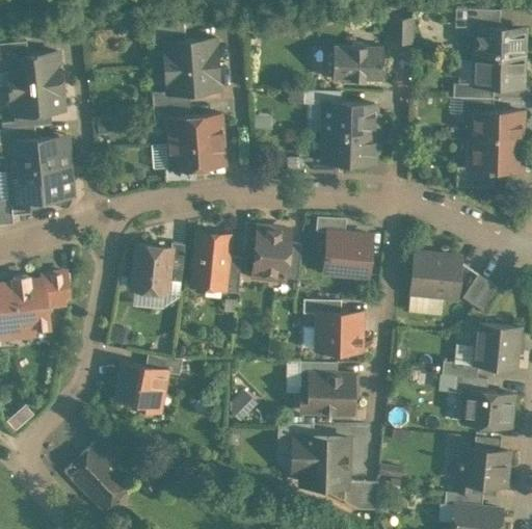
[(454,27),(464,28),(464,9),(455,9),(454,27)]
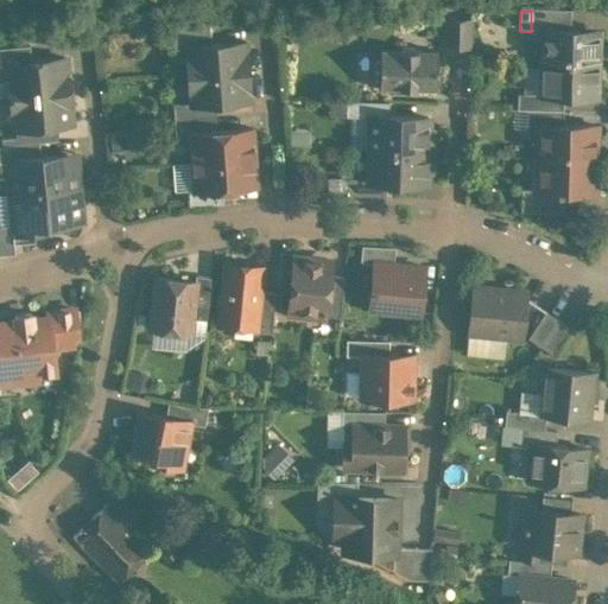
[(570,12),(531,11),(531,32),(542,32),(569,32),(570,12)]
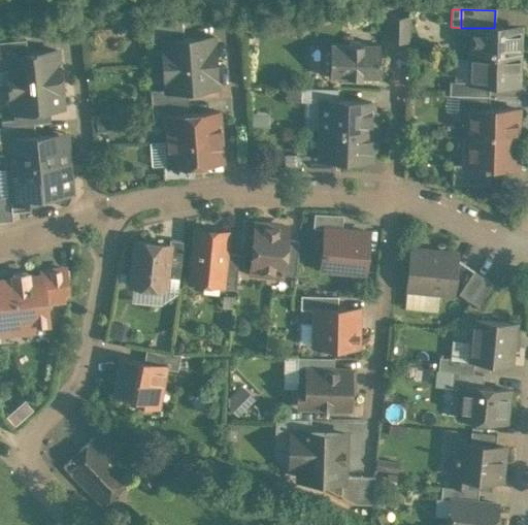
[(408,18),(388,21),(387,43),(407,43),(408,18)]
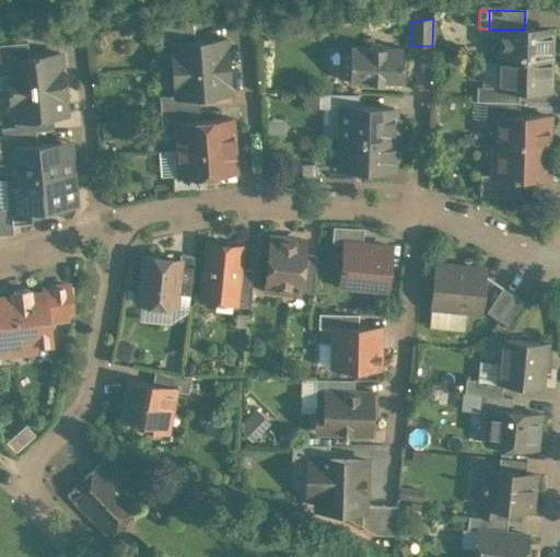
[(524,30),(499,30),(498,58),(550,59),(551,31),(524,30)]
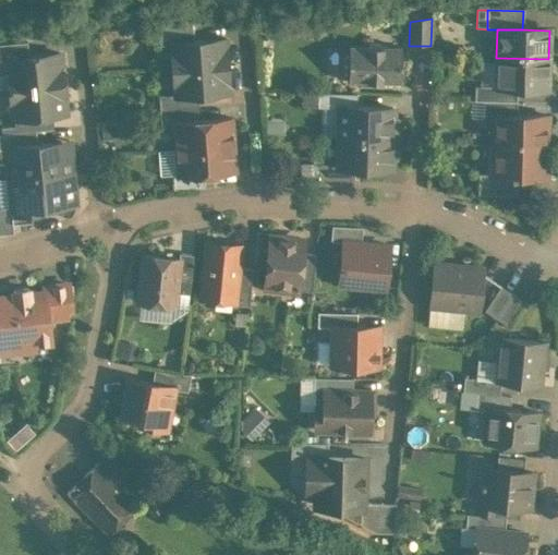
[(193,43),(171,44),(171,46),(172,71),(227,67),(226,40),(193,43)]
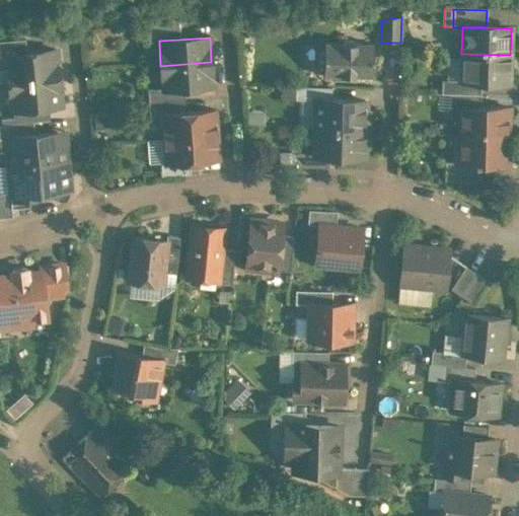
[(25,41),(0,43),(0,57),(7,57),(7,56),(26,54),(25,41)]
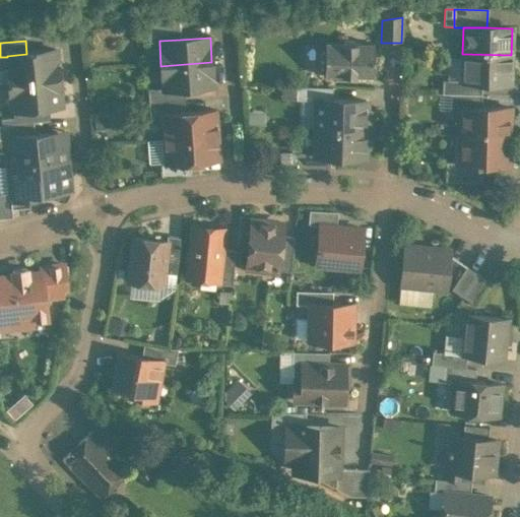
[(374,46),(325,45),(325,51),(320,51),(319,71),(324,71),(324,77),(373,78),(374,46)]
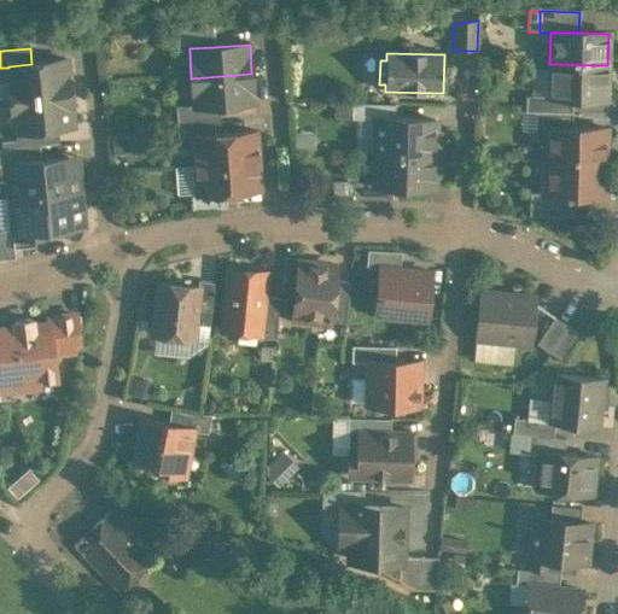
[(31,64),(9,66),(9,68),(12,100),(70,94),(69,79),(68,79),(65,60),(31,64)]
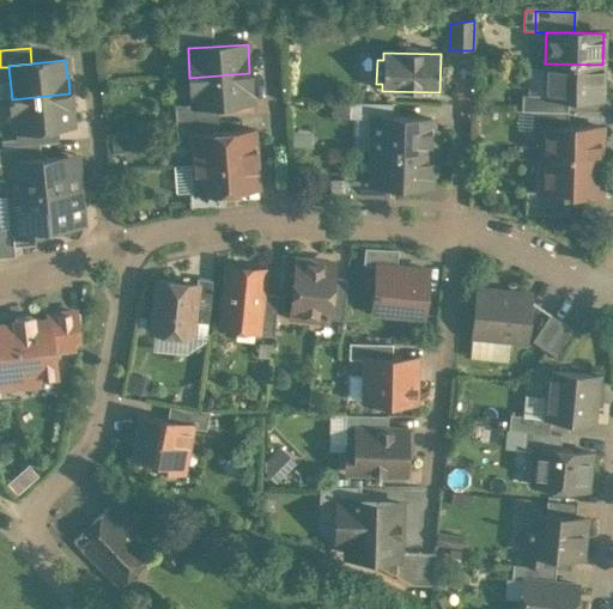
[(602,65),(545,64),(545,98),(545,99),(568,101),(602,101),(602,65)]
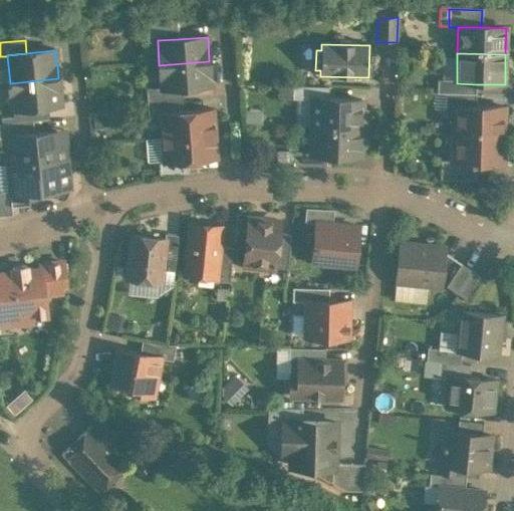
[(209,61),(159,65),(161,89),(161,90),(182,88),(211,86),(209,61)]
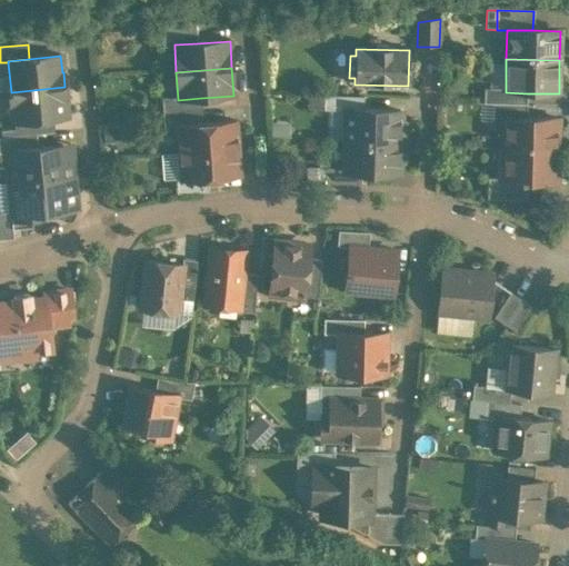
[(65,87),(11,92),(13,123),(53,119),(67,118),(65,101),(67,101),(65,87)]
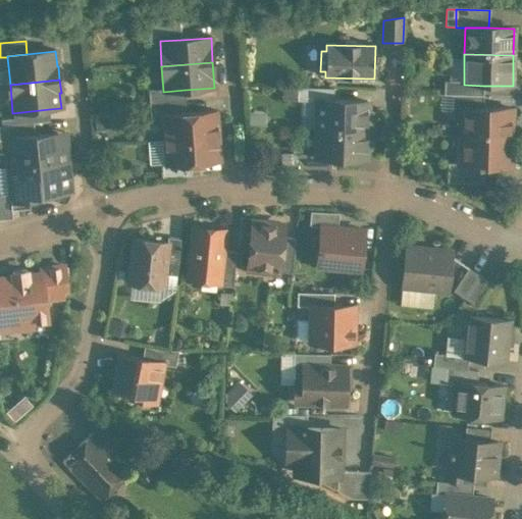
[(483,86),(464,85),(464,84),(445,84),(444,96),(453,97),(483,97),(483,86)]
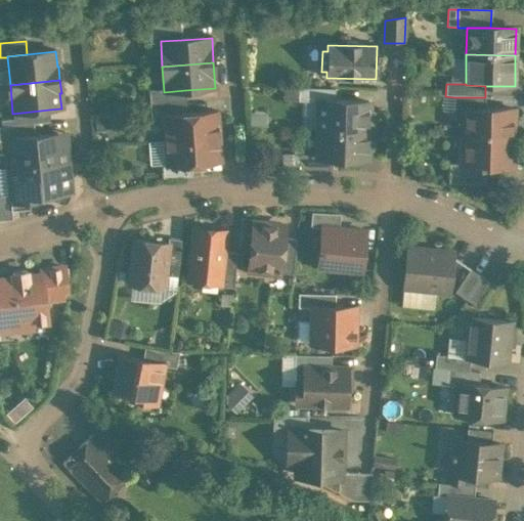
[(285,102),(298,102),(298,89),(285,89),(285,102)]
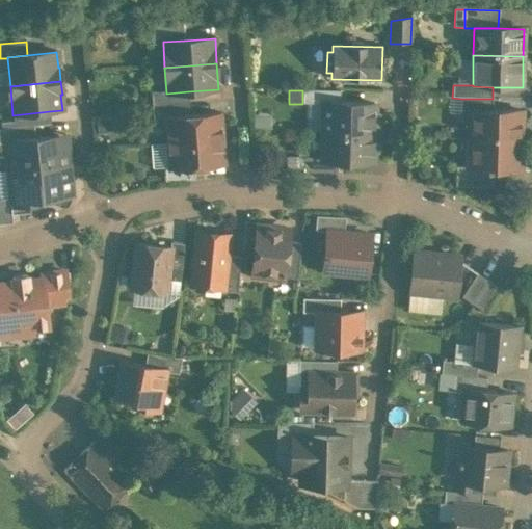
[(340,91),(302,90),(302,104),(324,105),(324,104),(340,104),(340,91)]
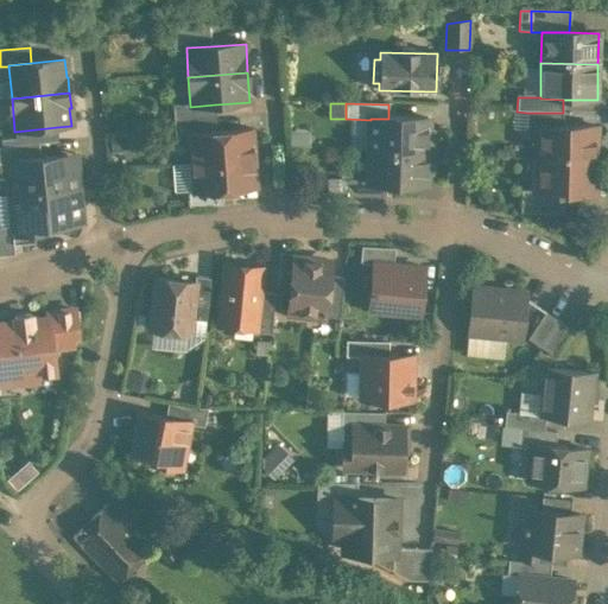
[(190,106),(172,107),(173,122),(216,119),(215,105),(190,107),(190,106)]
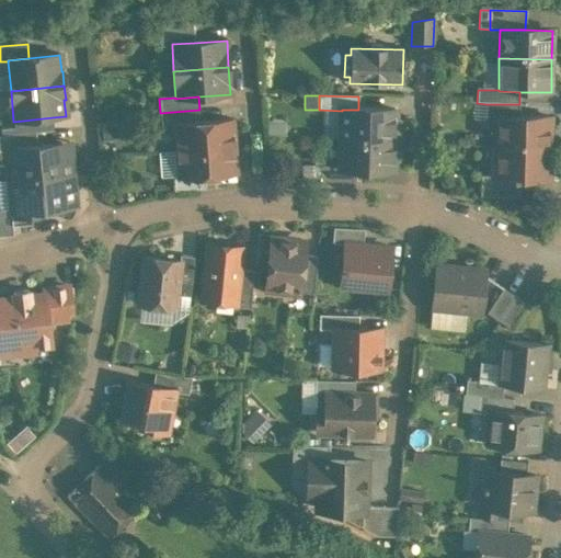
[(519,104),(487,104),(485,118),(497,118),(497,117),(519,117),(519,104)]
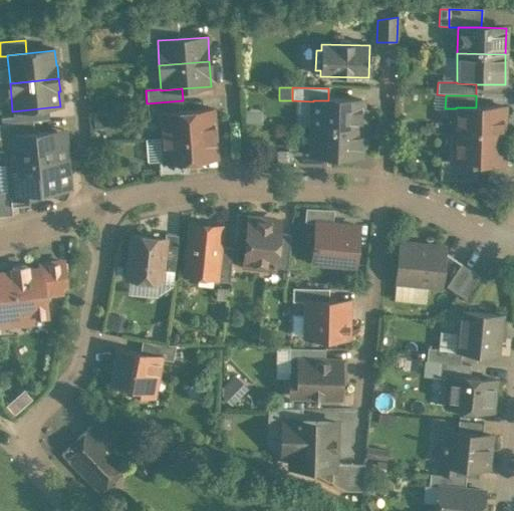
[(183,100),(147,103),(148,116),(161,115),(161,114),(184,112),(183,100)]
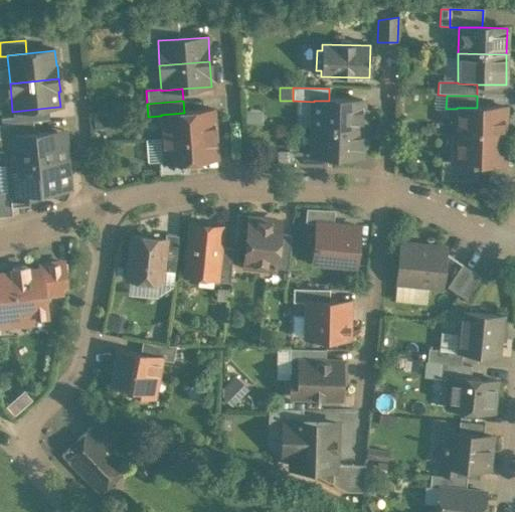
[(329,101),(314,101),(314,102),(313,129),(368,130),(368,116),(362,116),(362,102),(329,101)]
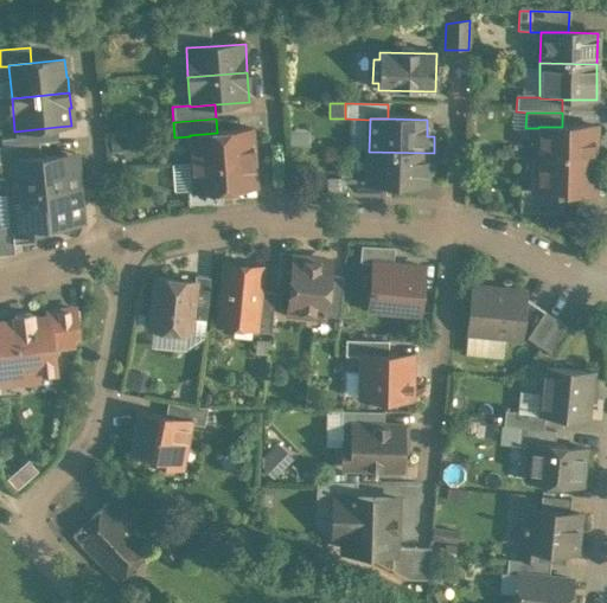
[(57,127),(14,132),(17,147),(39,145),(58,142),(57,127)]
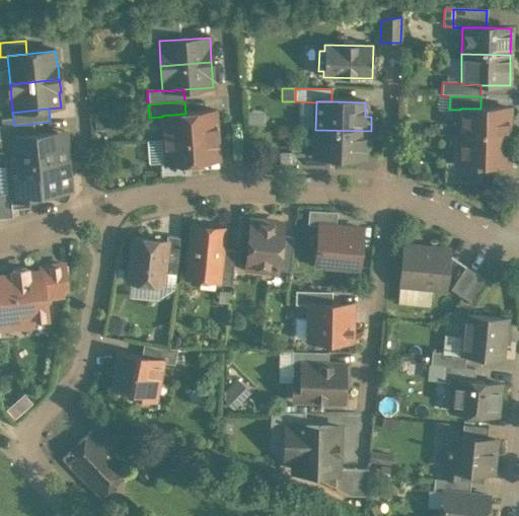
[(480,108),(460,108),(460,109),(459,137),(508,138),(509,109),(480,108)]
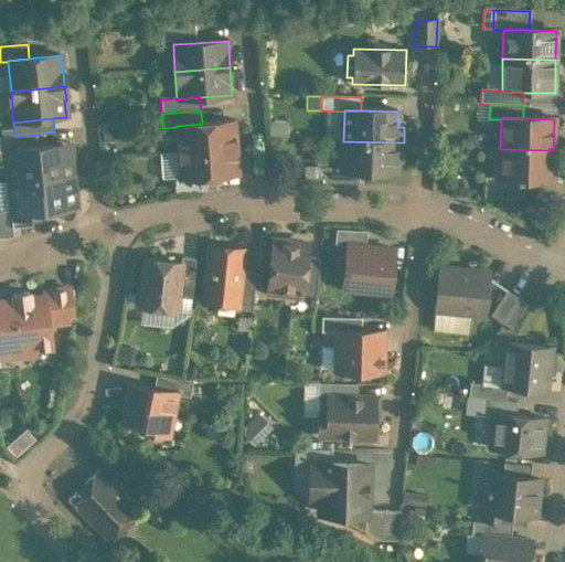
[(202,124),(177,126),(177,127),(179,152),(236,149),(234,122),(202,124)]
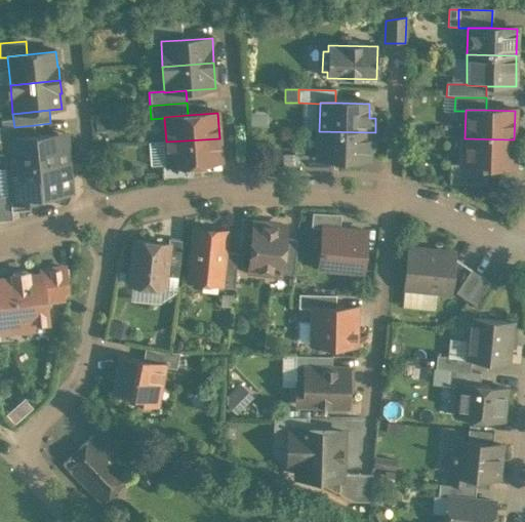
[(34,125),(14,127),(0,128),(0,142),(7,142),(7,141),(35,137),(34,125)]
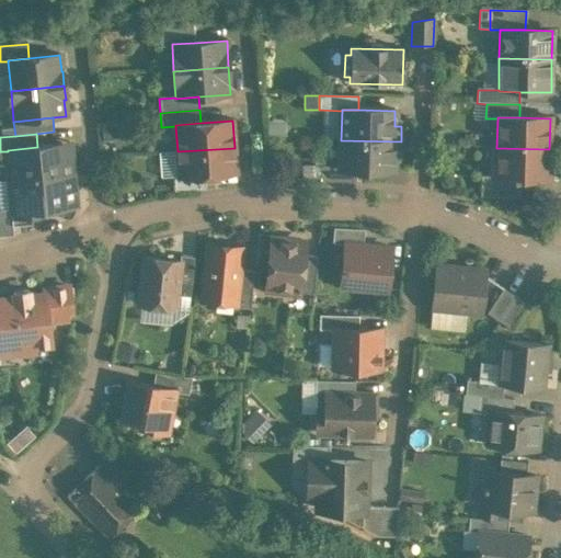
[(401,141),(341,140),(340,168),(340,171),(356,171),(392,172),(393,157),(400,157),(401,141)]
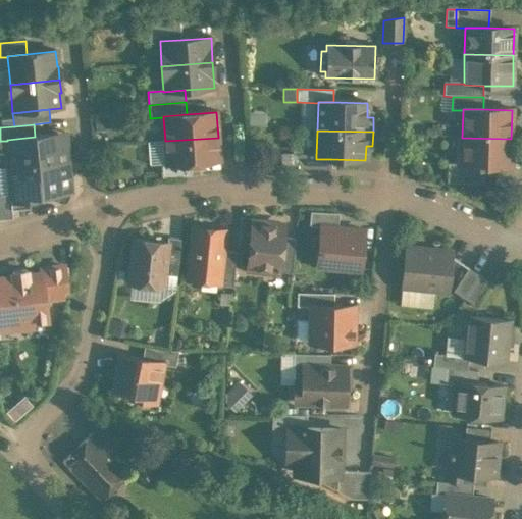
[(35,137),(7,140),(7,141),(10,168),(66,163),(63,135),(35,137)]
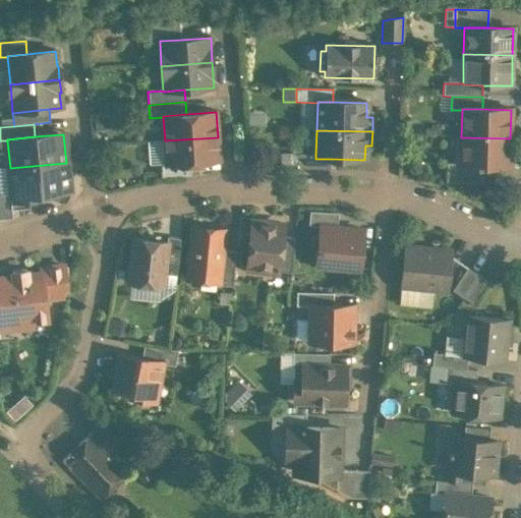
[(218,137),(165,140),(166,165),(166,166),(190,164),(219,162),(218,137)]
